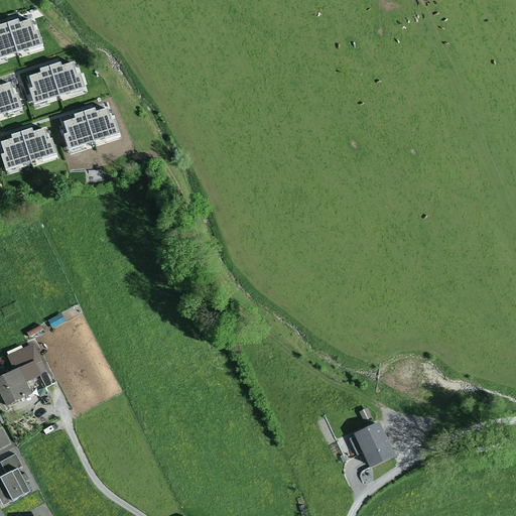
[(29,20),(8,27),(15,50),(36,43),(29,20)]
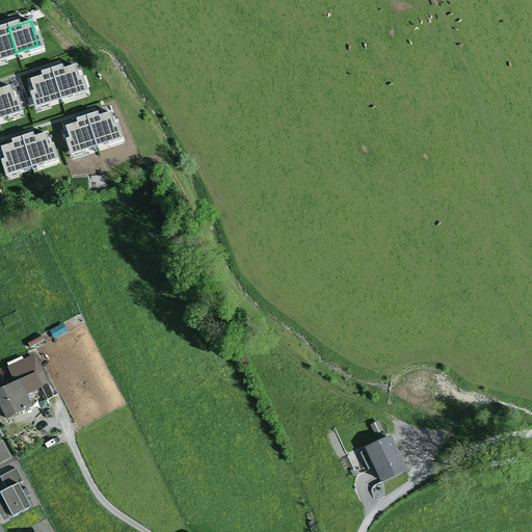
[(0,56),(16,52),(8,28),(0,30),(0,56)]
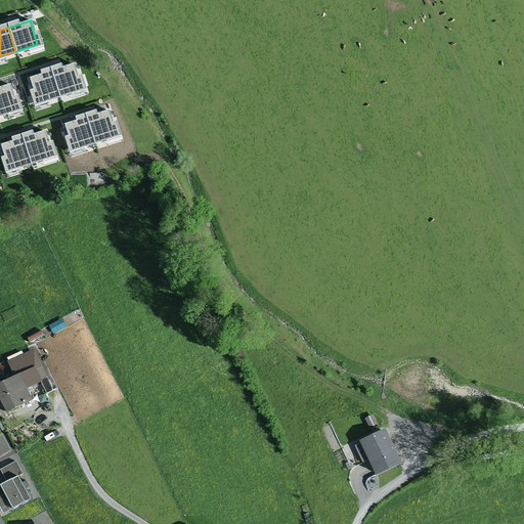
[(79,69),(56,76),(63,98),(86,92),(79,69)]
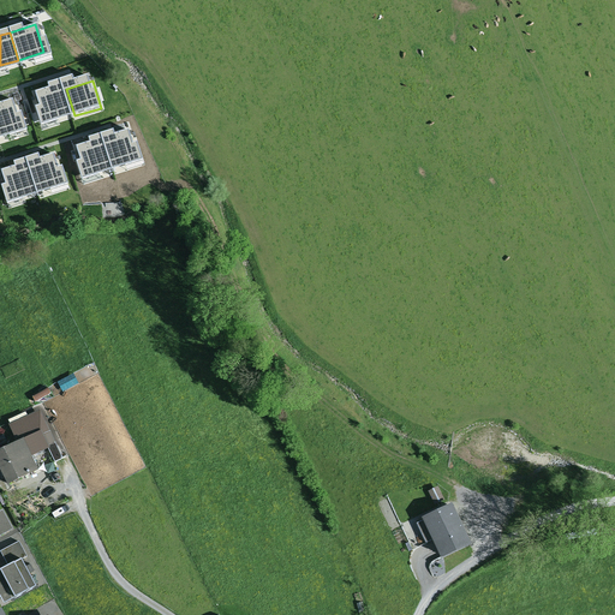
[(75,115),(66,89),(42,96),(49,124),(75,115)]
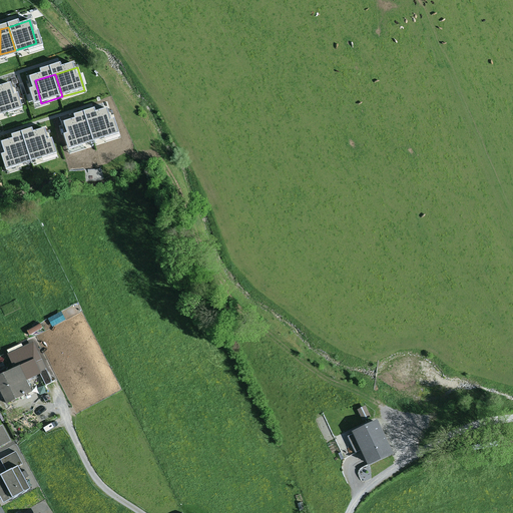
[(10,85),(0,88),(0,113),(17,108),(10,85)]
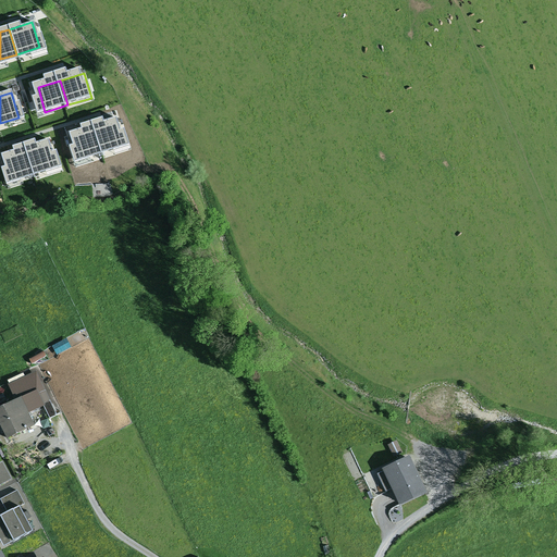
[(8,384),(15,398),(21,396),(28,412),(45,405),(50,418),(57,415),(36,371),(8,384)]
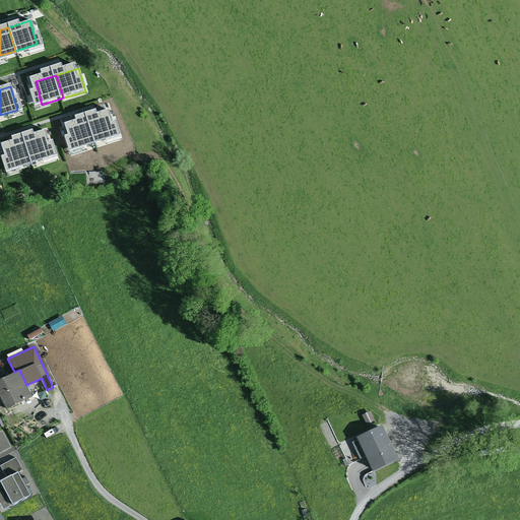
[(0,378),(0,394),(7,408),(33,395),(26,385),(19,370),(14,372),(0,378)]
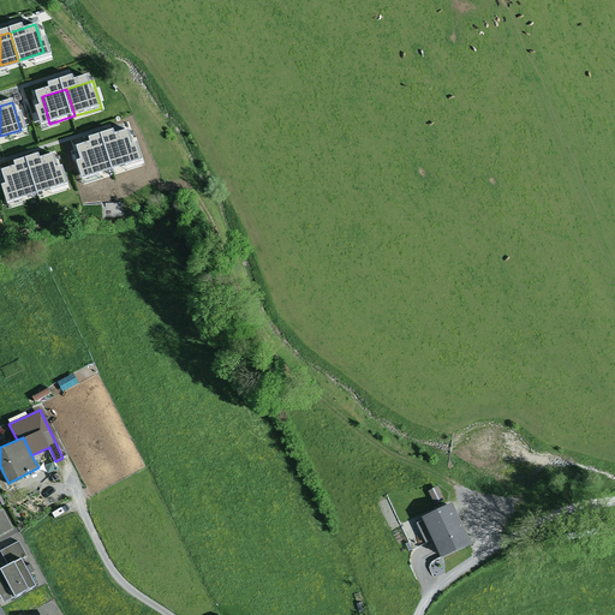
[(433,538),(441,556),(472,541),(453,501),(423,515),(425,519),(417,523),(427,542),(433,538)]
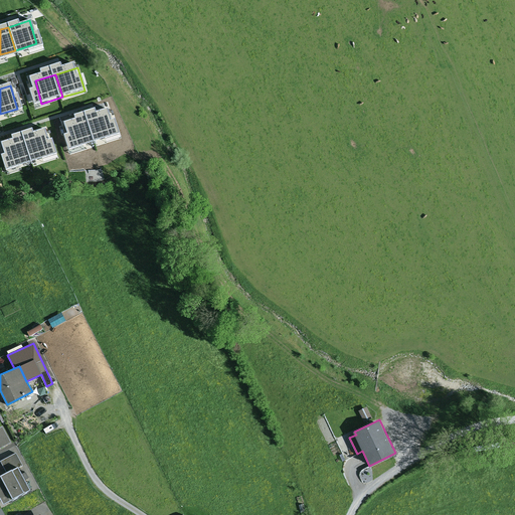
[(0,448),(12,442),(2,425),(0,426),(0,448)]
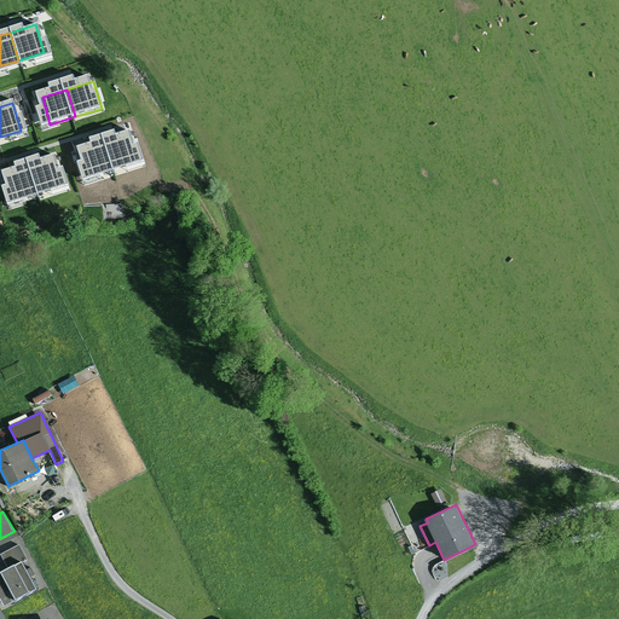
[(1,553),(9,567),(22,560),(27,557),(19,544),(1,553)]
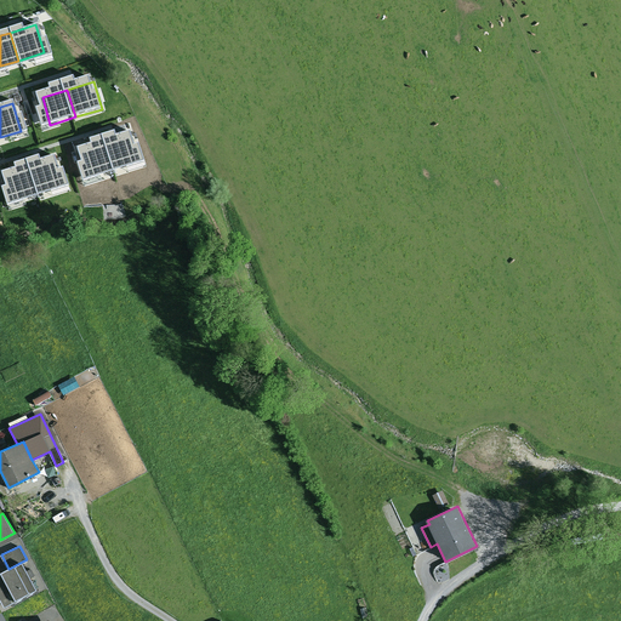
[(9,569),(0,573),(0,600),(4,608),(36,590),(22,562),(9,569)]
